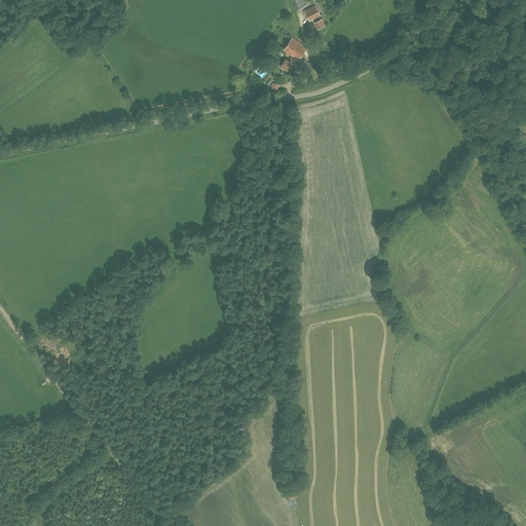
[(304,0),(292,0),(297,9),(307,5),(304,0)]
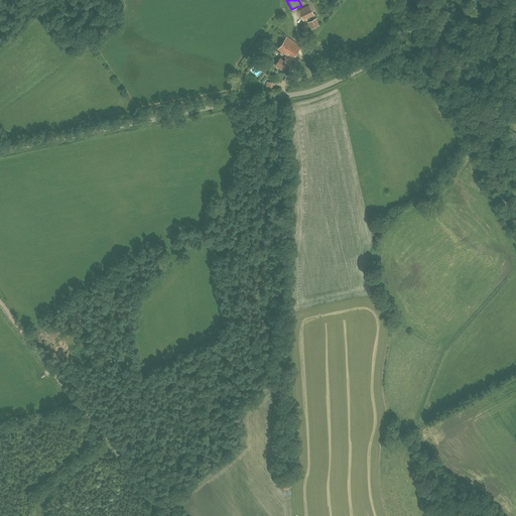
[(314,15),(311,8),(309,5),(298,10),(304,22),(307,20),(306,19),(314,15)]
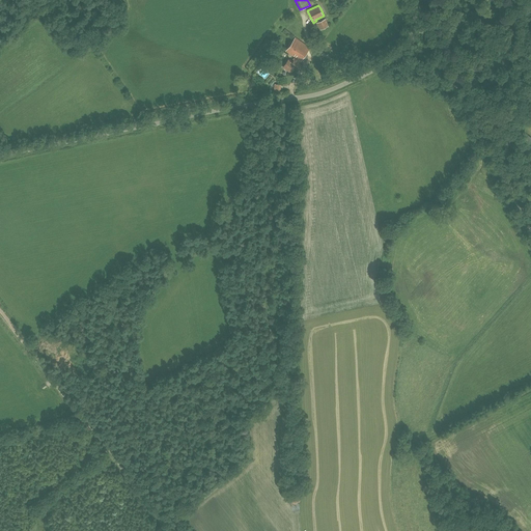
[(316,23),(320,30),(329,26),(326,19),(316,23)]
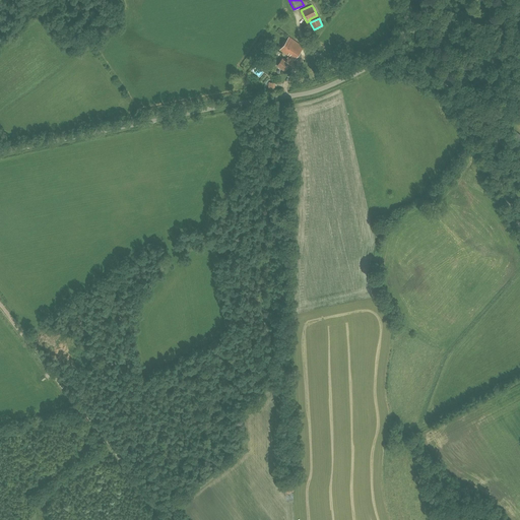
[(279,50),(288,55),(295,60),(304,47),(289,36),(279,50)]
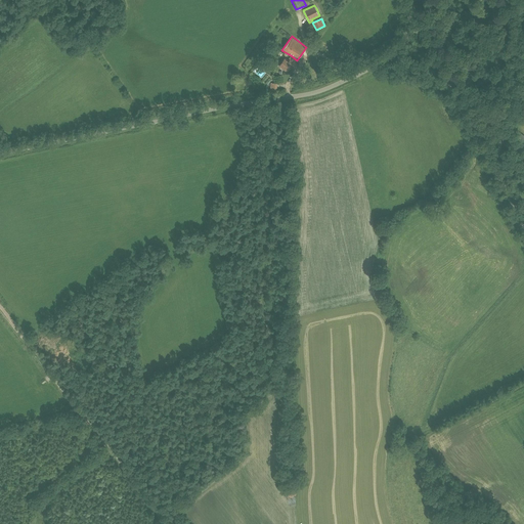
[(296,62),(297,60),(291,55),(289,59),(286,57),(278,66),(287,72),(291,67),(295,70),(298,63),(296,62)]
